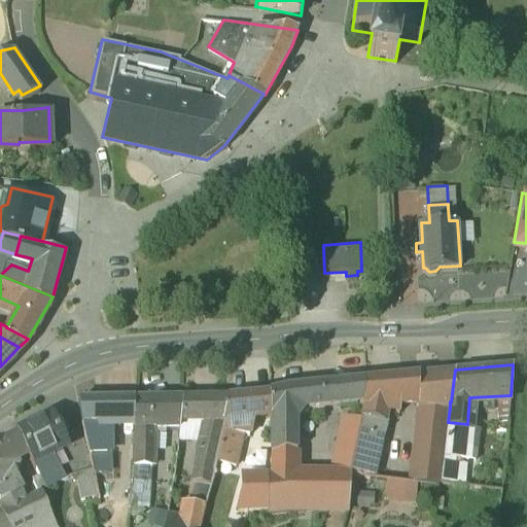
[(455,370),(437,372),(435,405),(450,407),(450,401),(451,401),(455,370)]
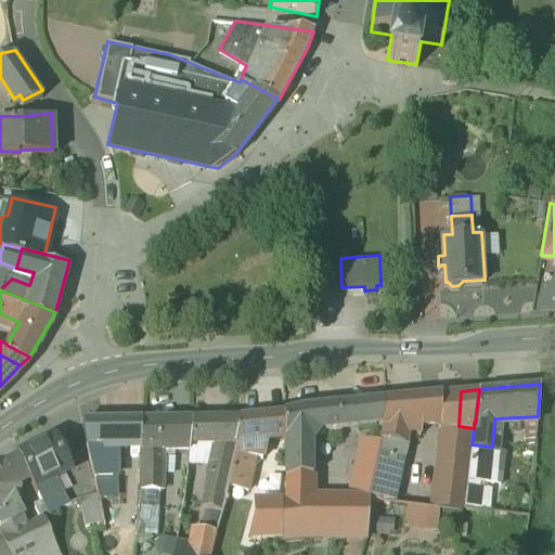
[(461,391),(441,392),(439,425),(444,426),(444,424),(459,426),(461,391)]
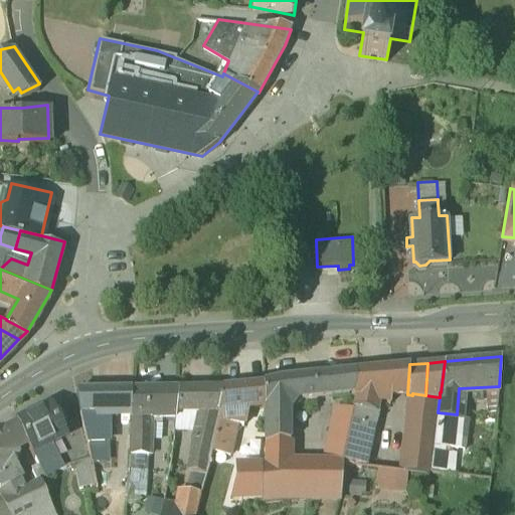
[(409,364),(359,369),(354,392),(357,393),(354,404),(376,408),(378,398),(390,400),(391,392),(407,394),(409,364)]
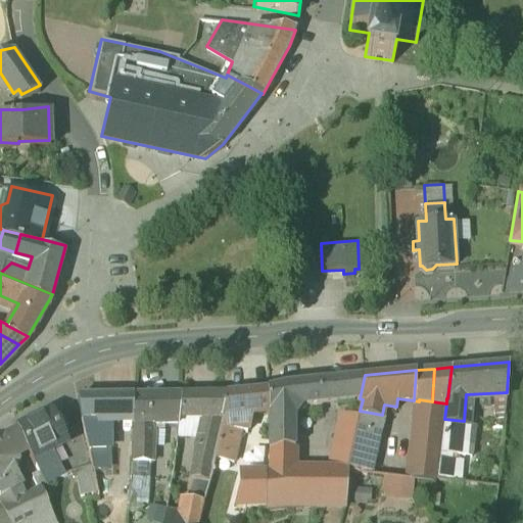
[(365,375),(335,378),(337,399),(360,398),(365,375)]
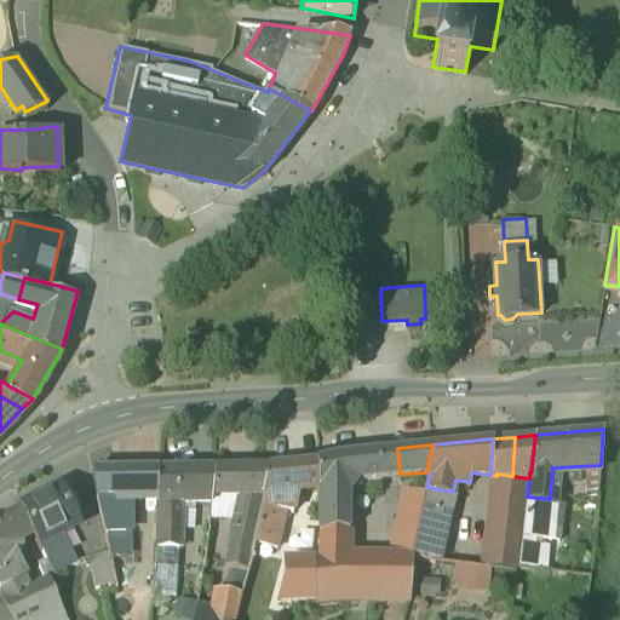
[(397,448),(379,449),(382,475),(400,474),(397,448)]
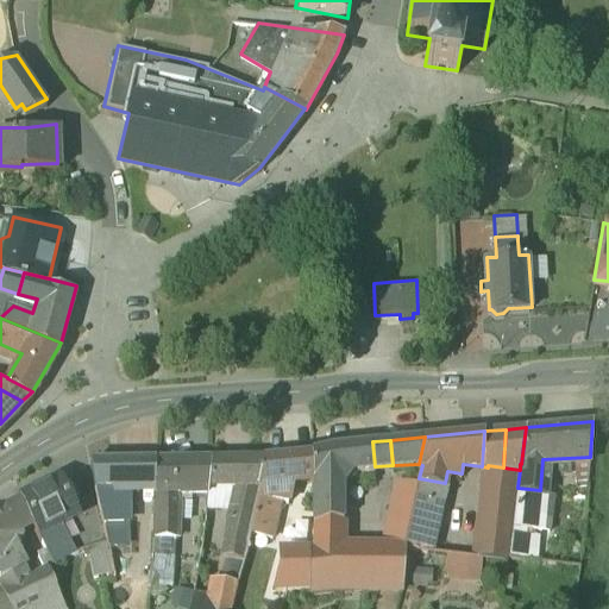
[(372,441),(312,447),(315,475),(352,468),(375,466),(372,441)]
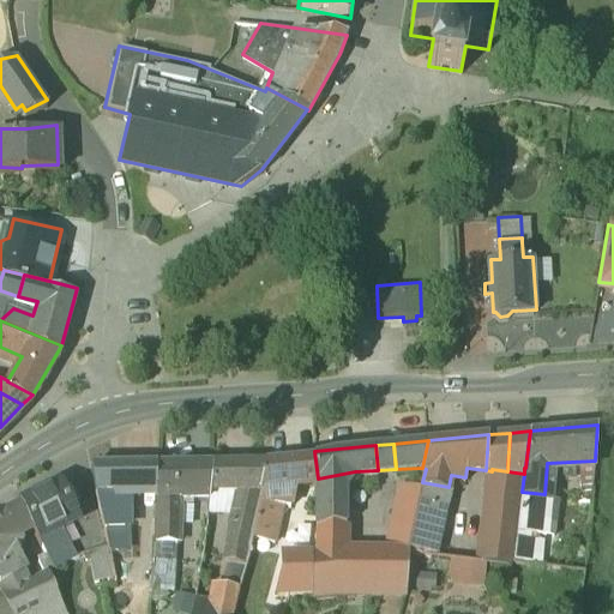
[(314,451),(266,456),(260,483),(252,524),(275,528),(288,480),(318,479),(314,451)]
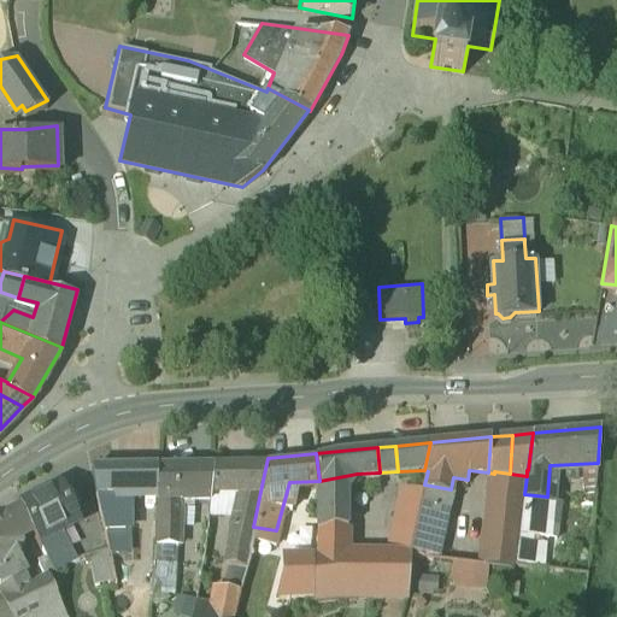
[(268,458),(215,459),(212,480),(224,480),(241,481),(234,522),(236,522),(234,538),(251,540),(253,527),(262,486),(268,458)]
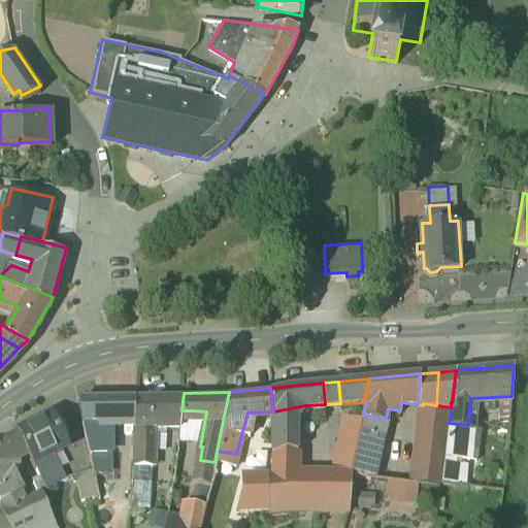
[(135,393),(78,394),(83,417),(86,431),(110,431),(110,417),(134,418),(135,393)]
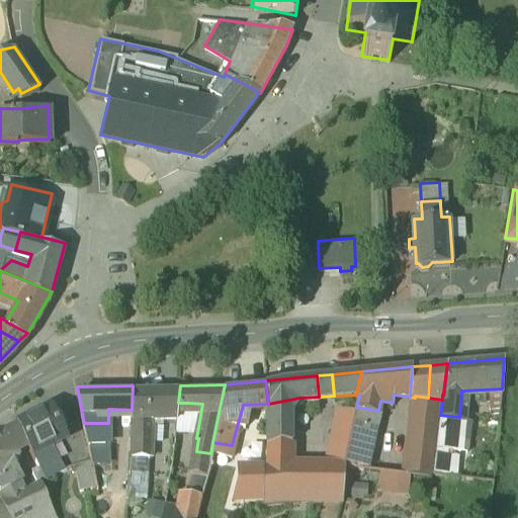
[(177,385),(133,385),(132,410),(130,451),(149,451),(150,451),(152,414),(176,414),(178,389),(177,389),(177,385)]
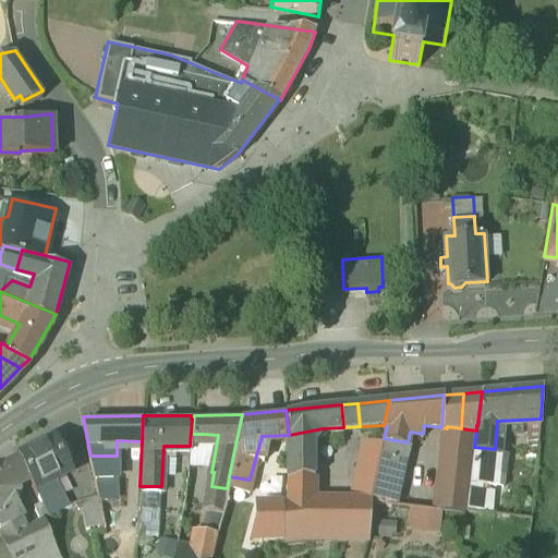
[(461,428),(447,426),(447,428),(437,508),(463,511),(463,508),(466,508),(474,447),(476,431),(461,428)]
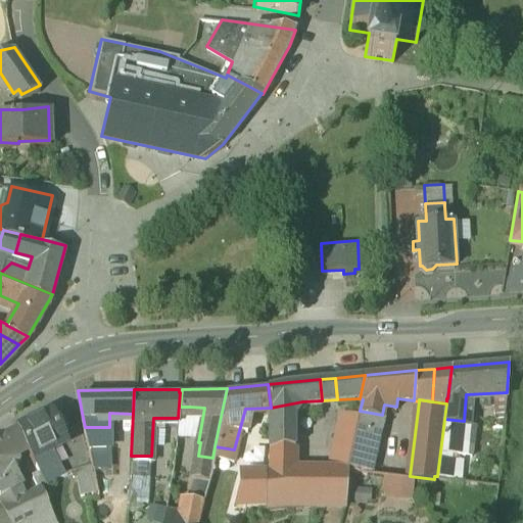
[(302,401),(271,408),(270,467),(294,467),(295,414),(302,401)]
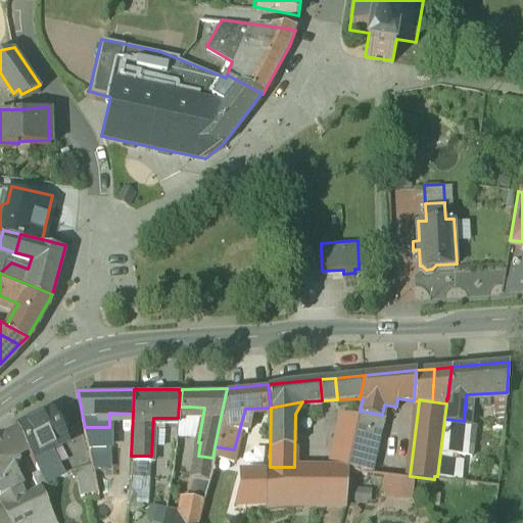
[(51,403),(16,422),(27,441),(28,440),(34,453),(53,443),(62,438),(56,425),(60,422),(51,403)]
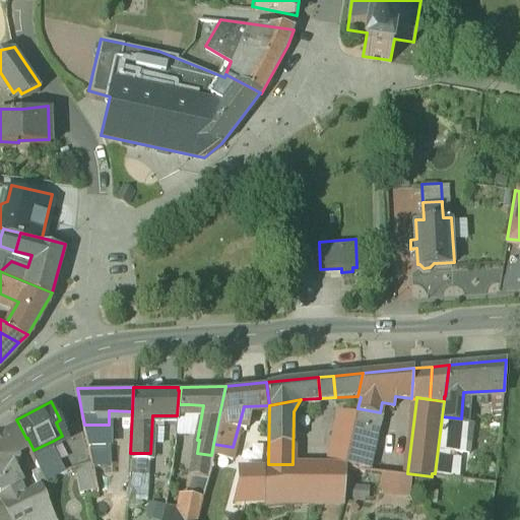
[(358,408),(345,466),(368,469),(380,412),(358,408)]
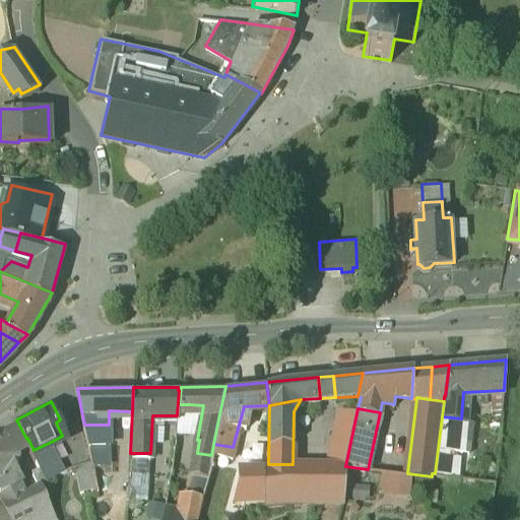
[(343,415),(337,444),(346,446),(352,417),(343,415)]
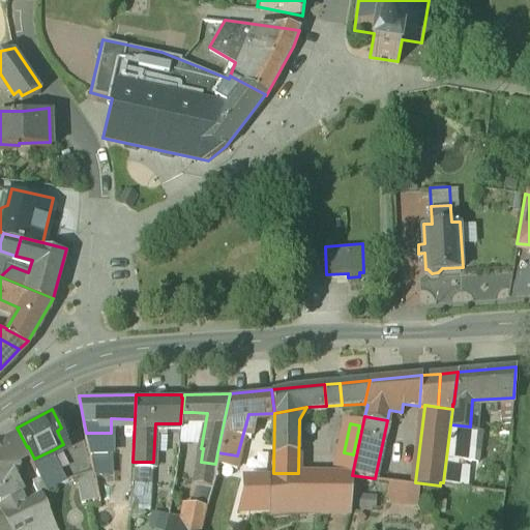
[(470,427),(450,424),(443,482),(467,486),(474,427),(470,427)]
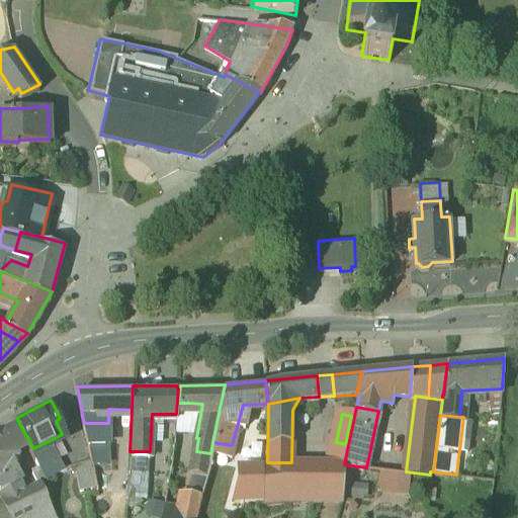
[(16,418),(0,426),(0,488),(3,495),(23,484),(5,447),(26,437),(16,418)]
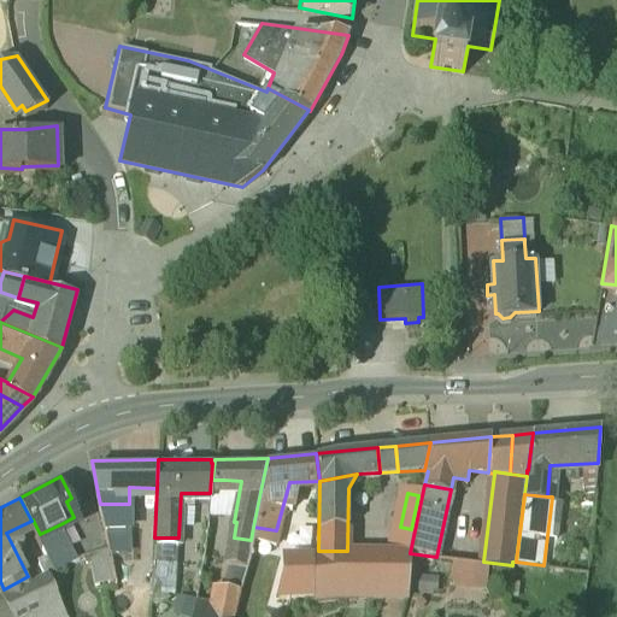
[(129,576),(129,504),(100,504),(110,545),(109,545),(116,575),(129,576)]
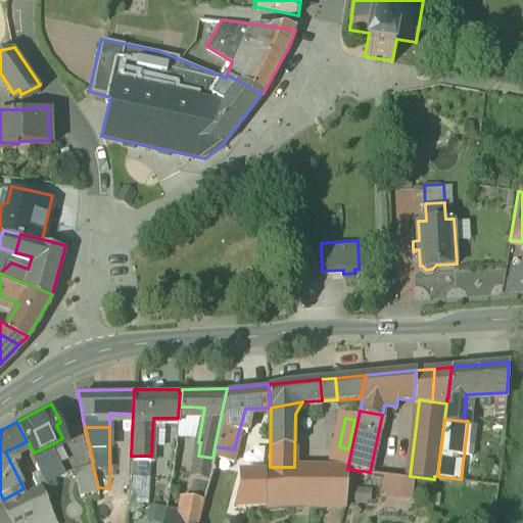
[(53,443),(34,453),(41,468),(45,475),(62,470),(64,469),(53,443)]
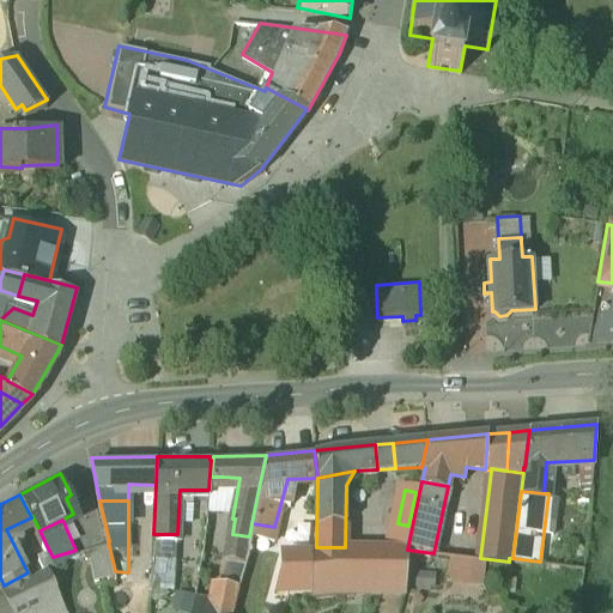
[(274,527),(252,523),(249,536),(248,544),(250,544),(269,545),(274,527)]
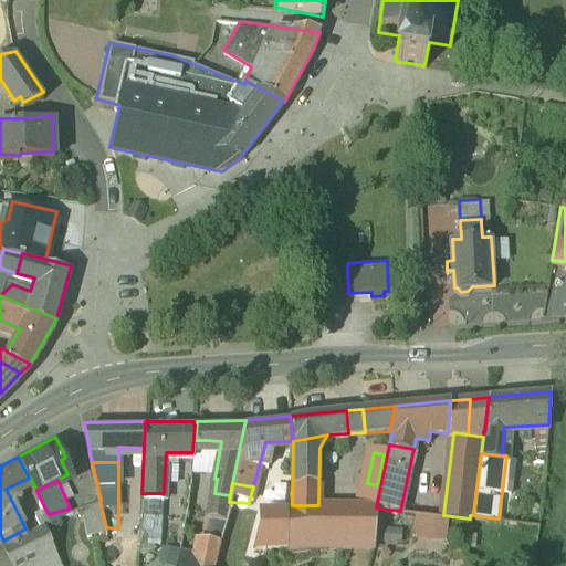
[(163,493),(142,493),(142,509),(161,510),(163,493)]
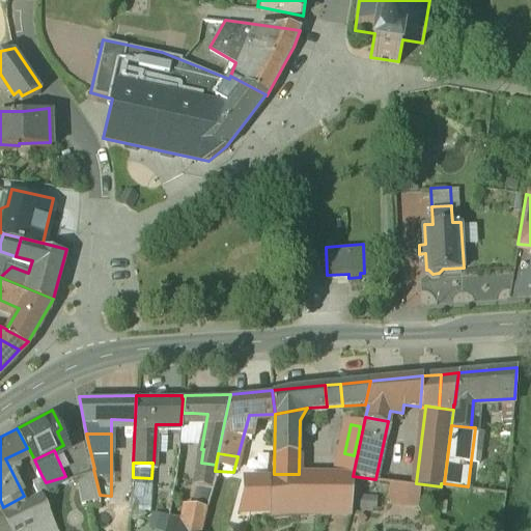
[(216,465),(201,463),(197,480),(213,483),(217,471),(215,471),(216,465)]
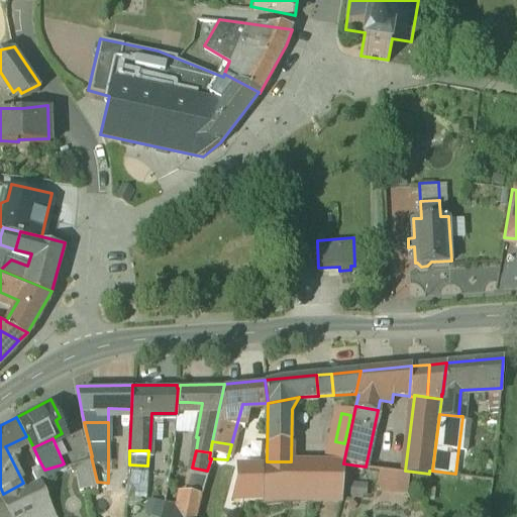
[(227,459),(211,458),(207,471),(201,489),(199,495),(201,496),(213,496),(220,496),(234,496),(243,497),(263,497),(266,461),(227,459)]
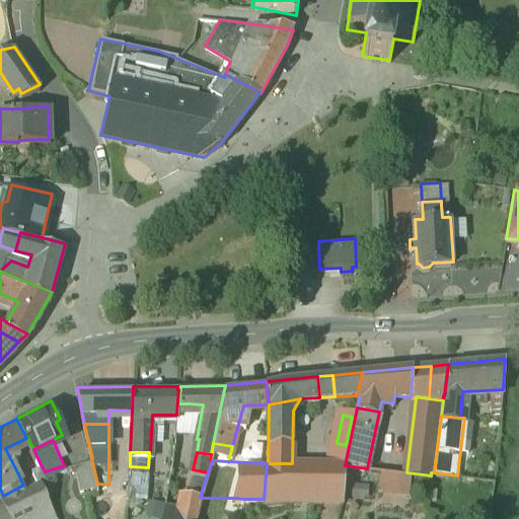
[(64,465),(62,466),(66,473),(78,471),(89,497),(98,494),(83,463),(64,465)]
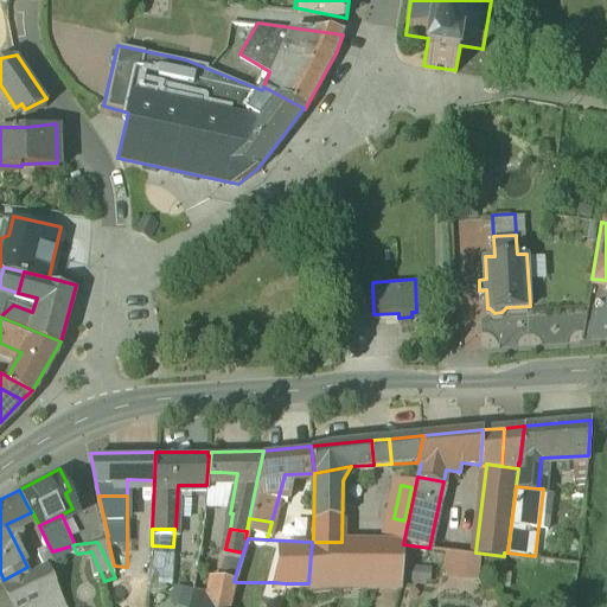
[(313,542),(312,542),(308,583),(331,583),(400,585),(403,544),(403,542),(360,542),(342,542),(313,542)]
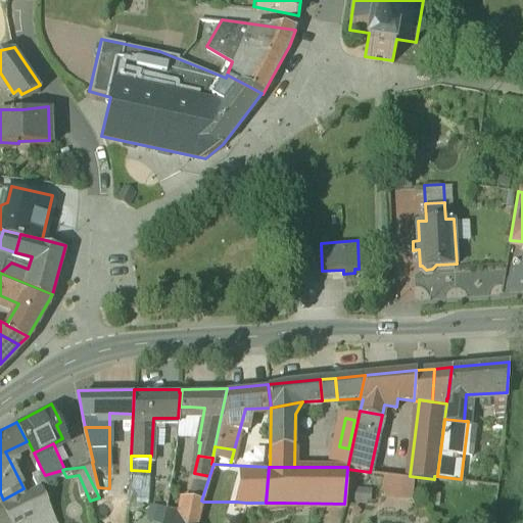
[(45,475),(41,468),(34,471),(38,481),(40,479),(40,480),(43,485),(48,482),(45,475)]
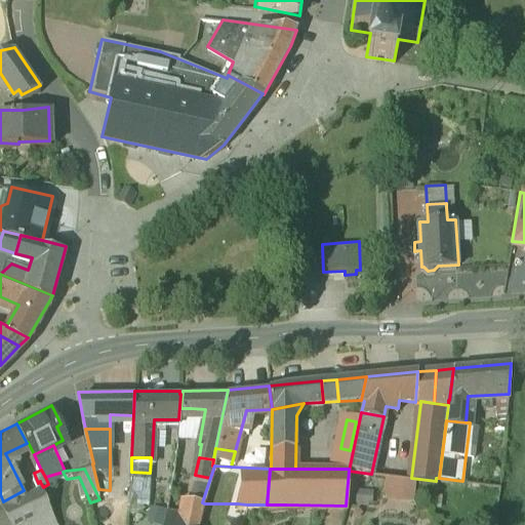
[(55,524),(58,524),(43,487),(40,482),(40,481),(38,483),(28,488),(39,509),(36,511),(47,524),(55,524)]
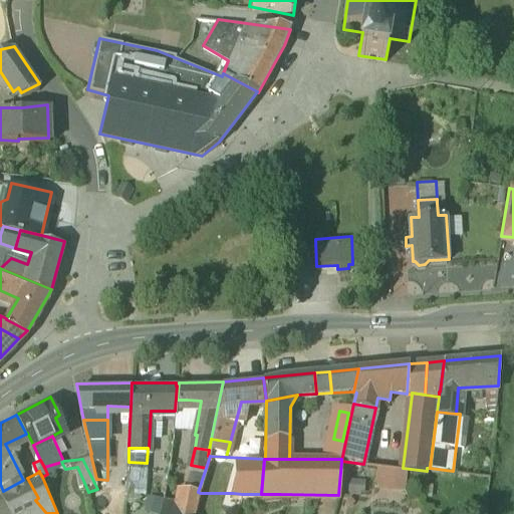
[(400,491),(400,477),(394,477),(378,476),(378,480),(373,480),(372,499),(395,500),(394,492),(400,491)]
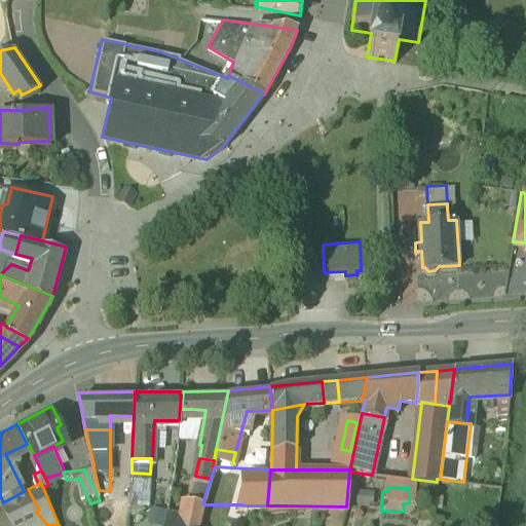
[(3,502),(2,502),(11,522),(13,524),(36,512),(39,510),(28,489),(24,491),(3,502)]
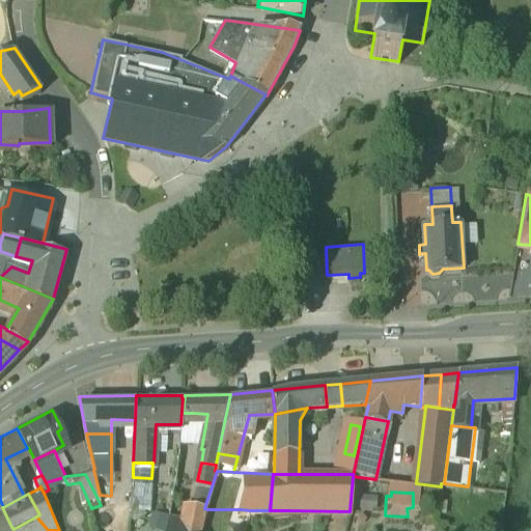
[(206,502),(198,501),(198,498),(193,497),(192,500),(185,505),(182,529),(192,530),(199,530),(203,520),(206,509),(204,508),(206,502)]
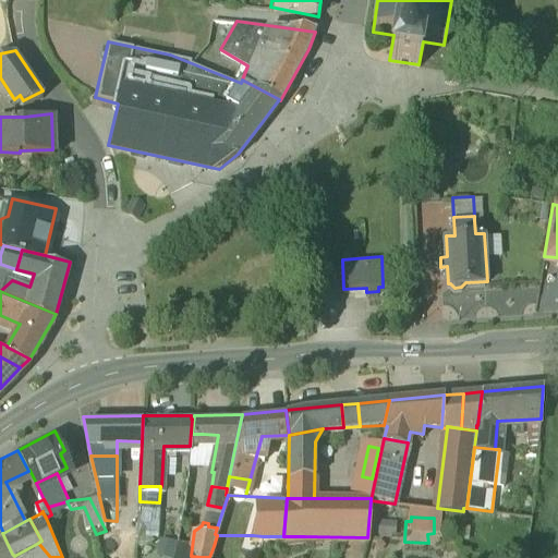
[(391,529),(375,528),(374,544),(391,544),(391,529)]
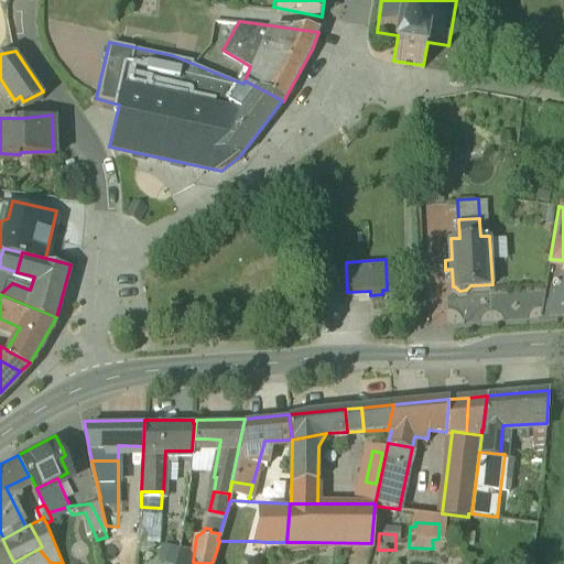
[(0,563),(2,563),(12,560),(2,539),(0,539),(0,563)]
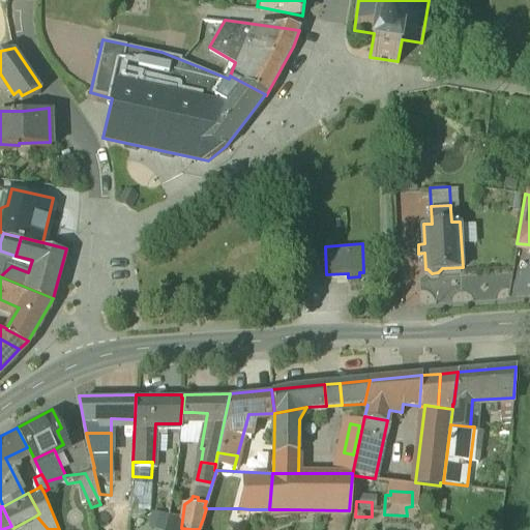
[(48,529),(36,516),(13,528),(13,529),(48,529)]
